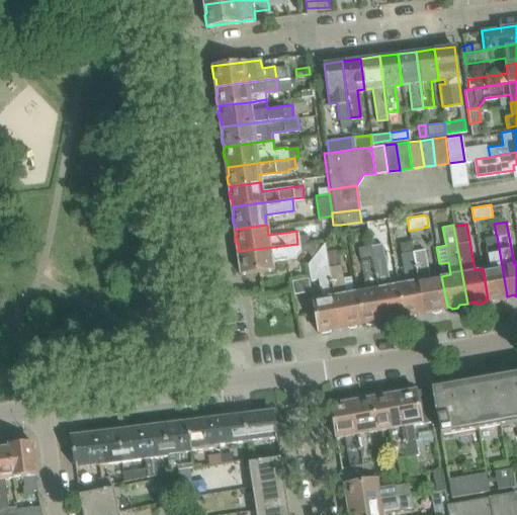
[(491,267),(483,268),(488,299),(489,299),(492,302),(498,301),(500,297),(507,296),(497,236),(496,235),(491,236),(485,237),(491,267)]
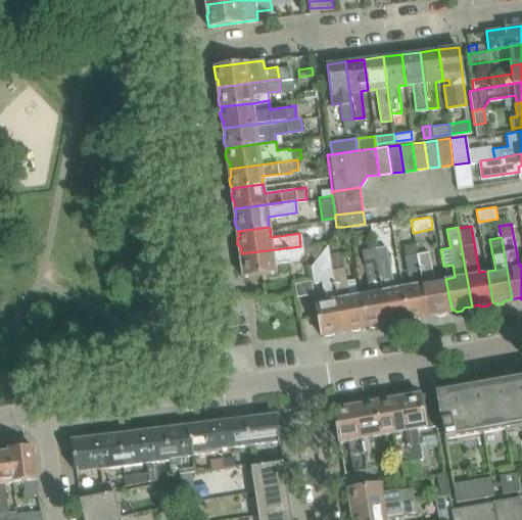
[(315,260),(310,267),(312,276),(312,277),(312,278),(320,276),(324,300),(316,301),(316,303),(321,335),(324,335),(332,333),(334,331),(342,329),(332,269),(330,253),(328,242),(323,249),(315,260)]
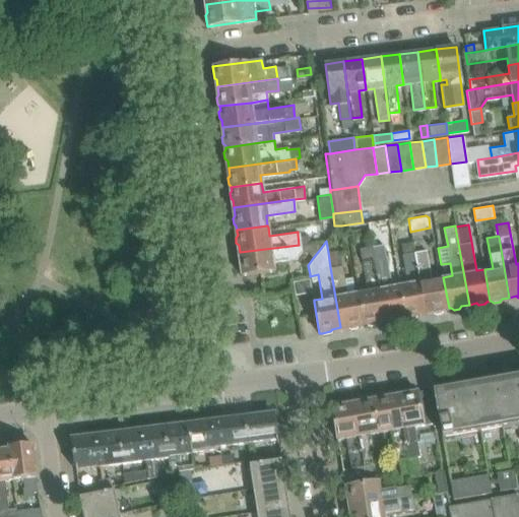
[(315,243),(306,244),(307,250),(313,258),(321,248),(320,242),(315,243)]
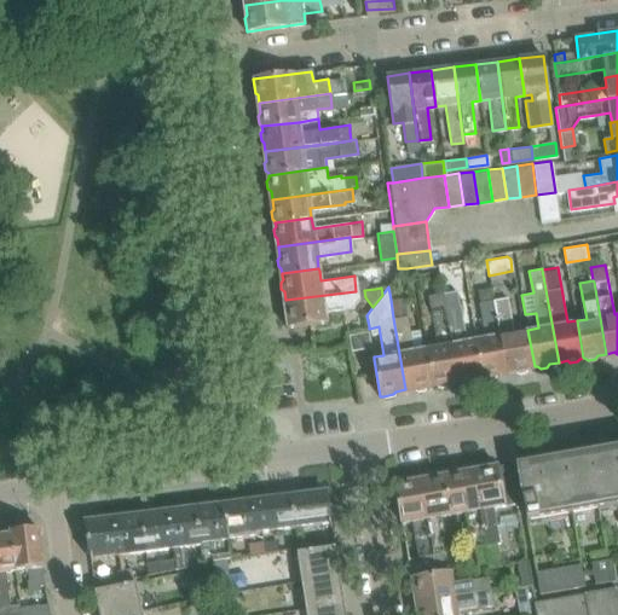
[(485,289),(480,294),(481,302),(494,301),(491,288),(485,289)]
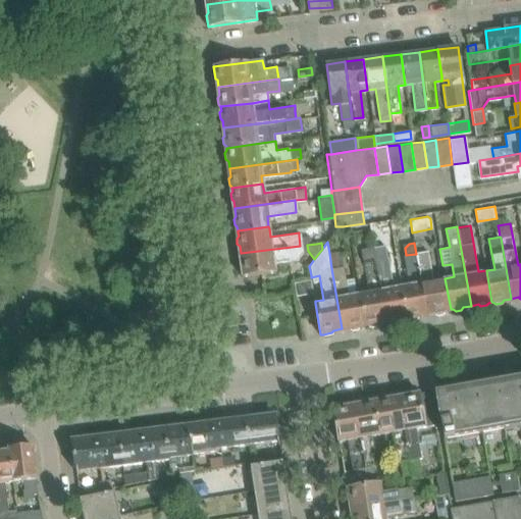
[(384,245),(372,247),(386,321),(393,319),(396,321),(402,320),(404,318),(407,317),(401,286),(392,288),(384,245)]
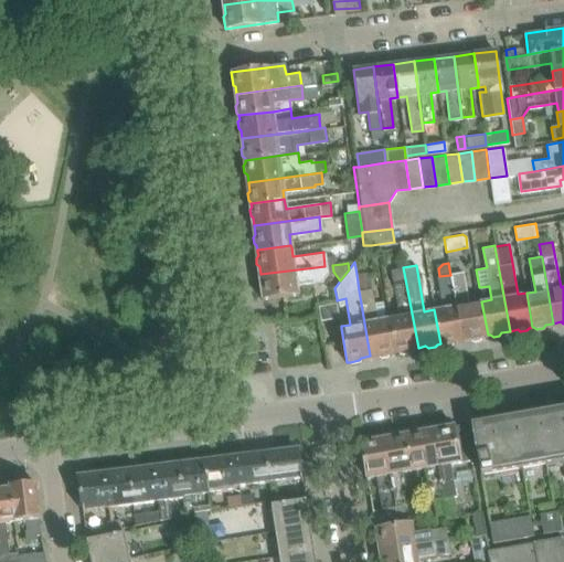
[(262,283),(259,286),(262,298),(282,296),(298,294),(297,285),(321,282),(326,273),(325,266),(261,274),(262,283)]
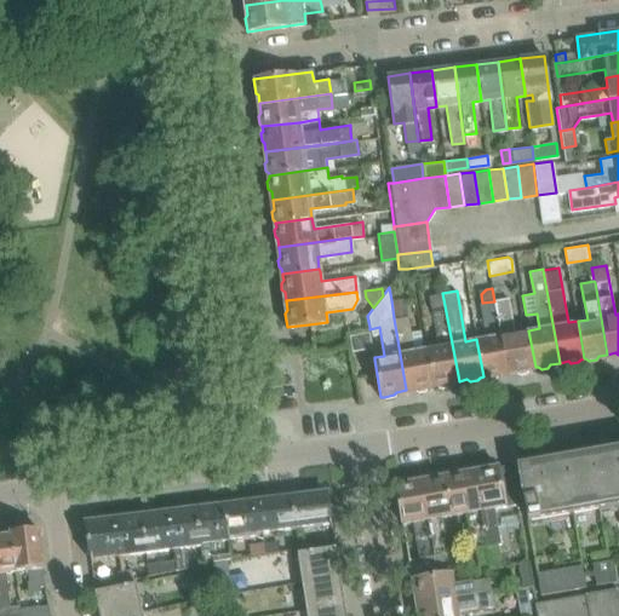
[(459,381),(442,293),(428,295),(430,312),(436,346),(423,349),(429,386),(436,385),(440,387),(447,386),(448,383),(459,381)]
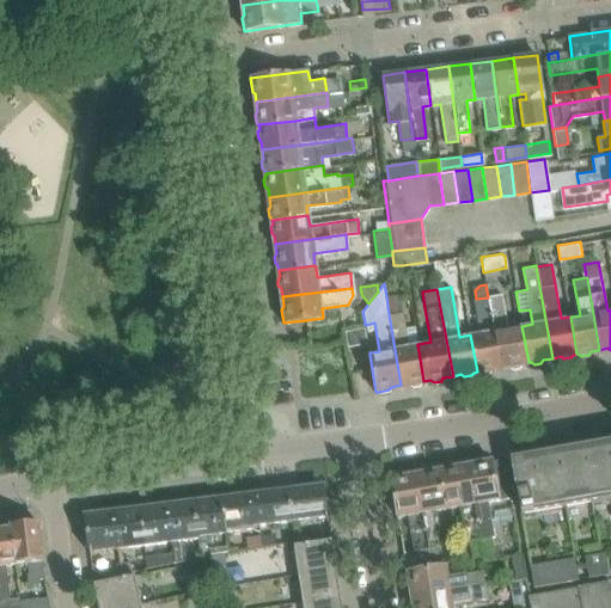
[(397,294),(386,296),(389,314),(401,312),(397,294)]
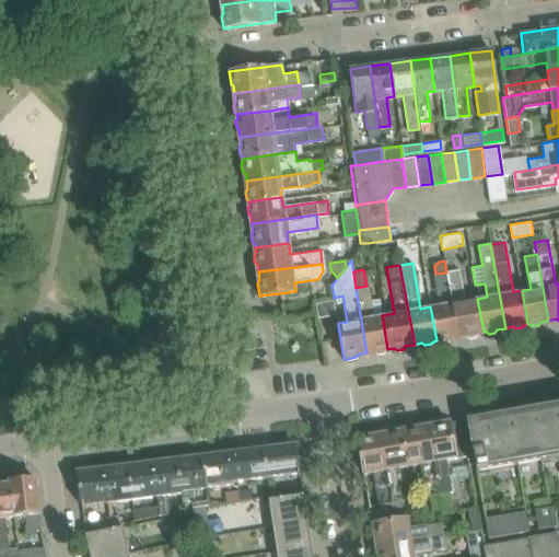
[(477,333),(484,332),(477,299),(473,299),(466,300),(461,269),(446,273),(457,337),(465,335),(468,337),(475,336),(477,333)]
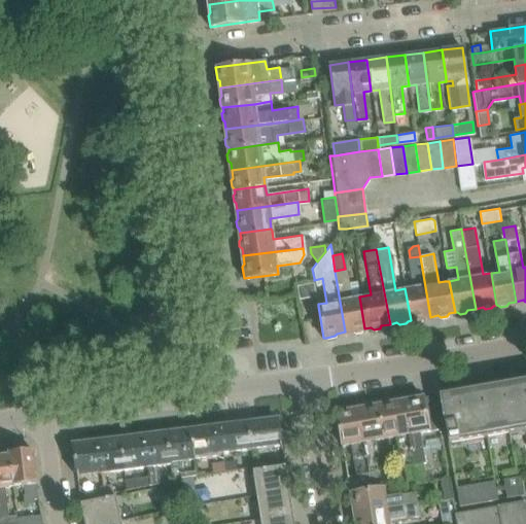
[(405,288),(411,320),(412,320),(415,321),(421,320),(422,318),(430,317),(420,256),(410,257),(408,258),(413,287),(405,288)]
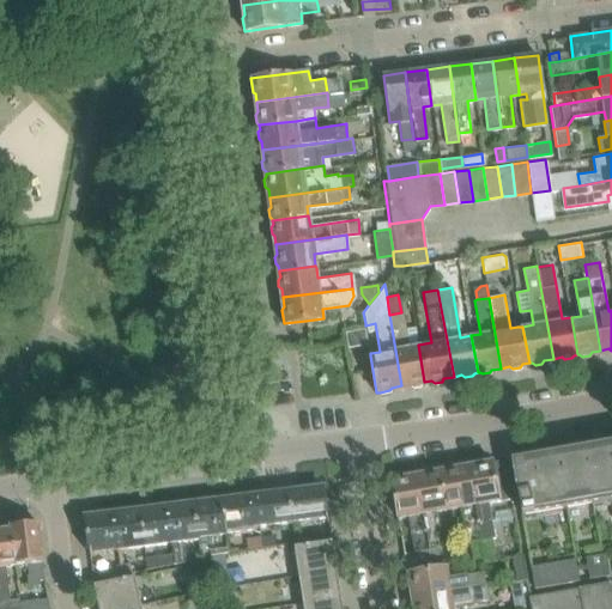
[(401,312),(389,315),(401,385),(410,384),(412,387),(419,385),(422,382),(424,382),(418,345),(414,326),(406,328),(404,312),(401,312)]
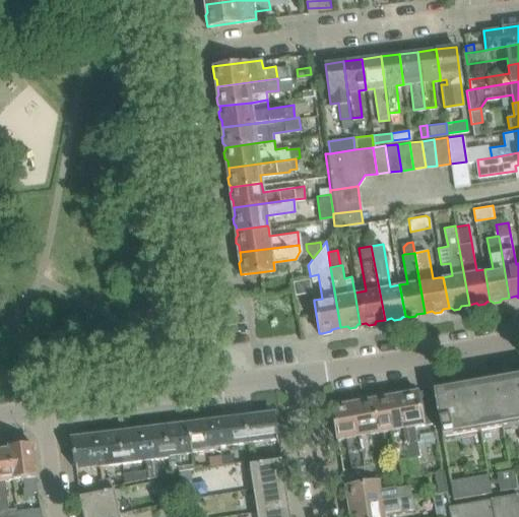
[(305,279),(294,281),(296,293),(307,291),(305,279)]
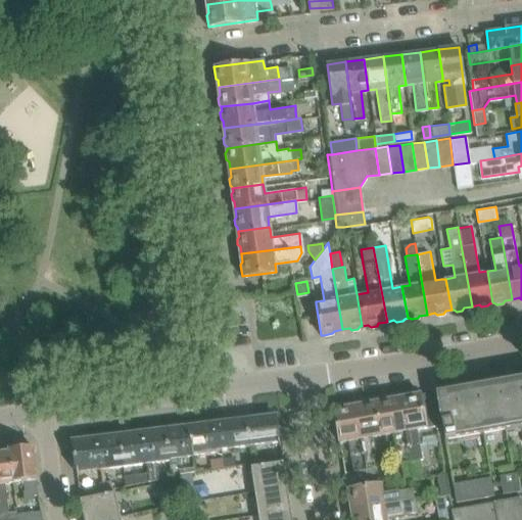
[(34,355),(43,353),(48,352),(47,348),(47,342),(32,343),(34,355)]
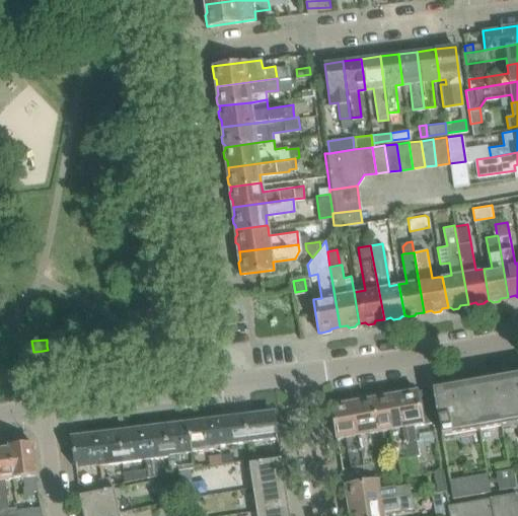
[(503,377),(503,374),(495,375),(495,377),(488,379),(482,380),(482,378),(473,379),(473,381),(465,382),(466,383),(460,384),(459,382),(451,383),(452,385),(445,386),(445,384),(435,386),(436,388),(433,388),(441,434),(517,421),(517,371),(516,372),(517,374),(503,377)]
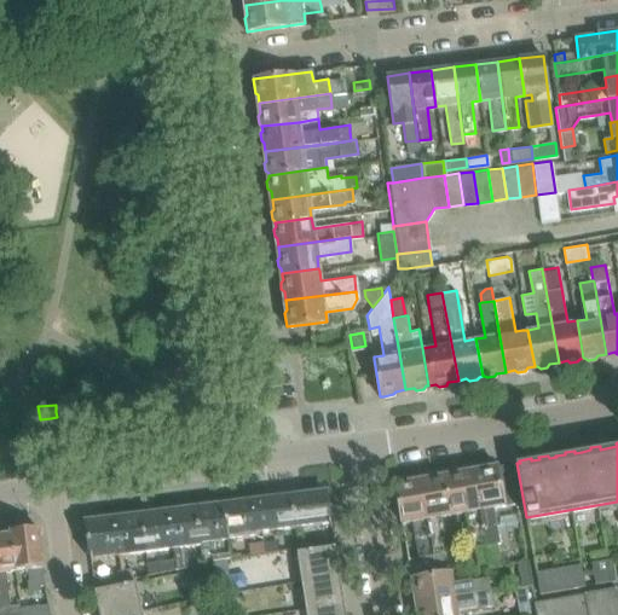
[(481,469),(473,471),(485,544),(489,566),(500,564),(495,543),(500,541),(492,506),(515,502),(508,462),(496,464),(484,466),(481,469)]
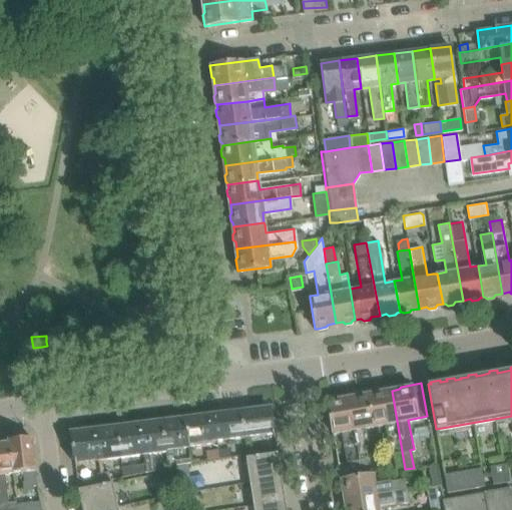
[(402,451),(392,391),(384,392),(382,390),(376,392),(374,394),(371,394),(376,427),(385,426),(390,453),(402,451)]
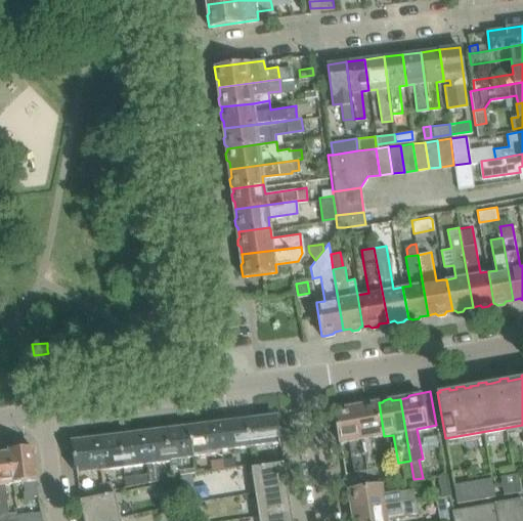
[(362,405),(355,406),(366,471),(375,470),(379,469),(373,438),(384,436),(379,402),(373,403),(371,402),(364,403),(362,405)]
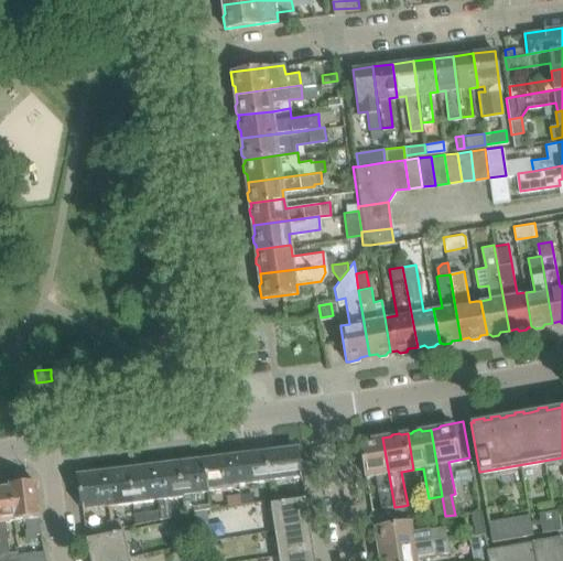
[(361,452),(361,453),(361,454),(363,459),(364,467),(364,468),(365,470),(365,472),(365,473),(365,474),(365,476),(375,475),(380,507),(370,508),(374,527),(398,524),(394,507),(382,438),(374,440),(371,438),(359,440),(359,442),(361,452)]
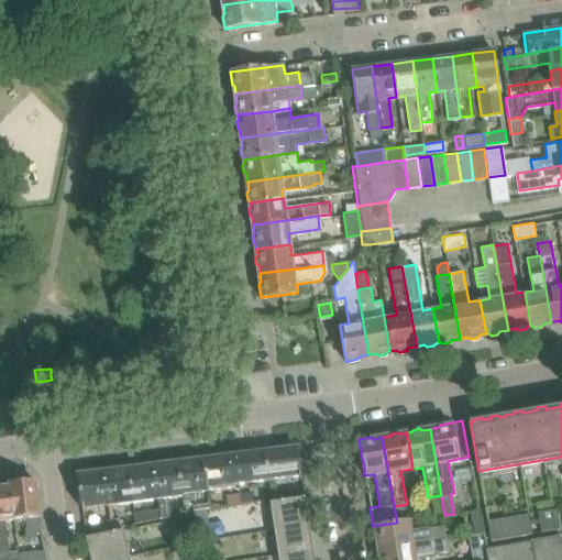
[(295,447),(265,451),(268,479),(300,474),(295,447)]
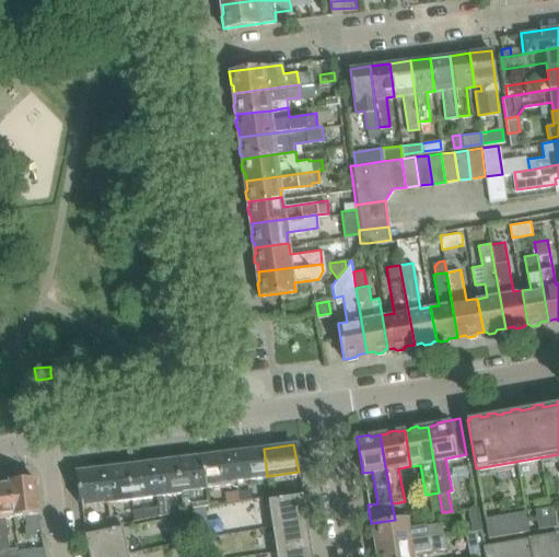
[(267,476),(264,449),(230,452),(233,480),(235,479),(267,476)]
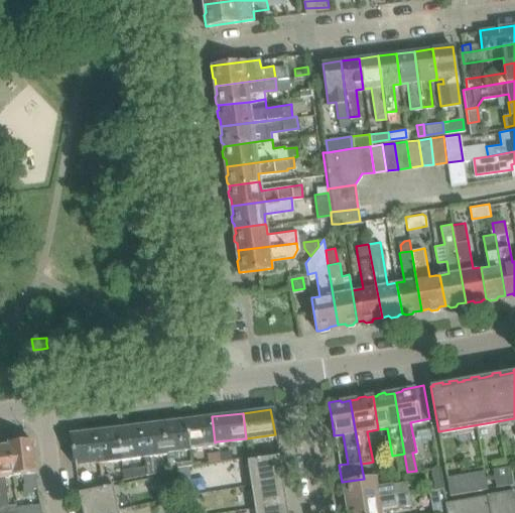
[(212,416),(210,417),(186,420),(190,451),(214,447),(213,442),(215,442),(212,416)]
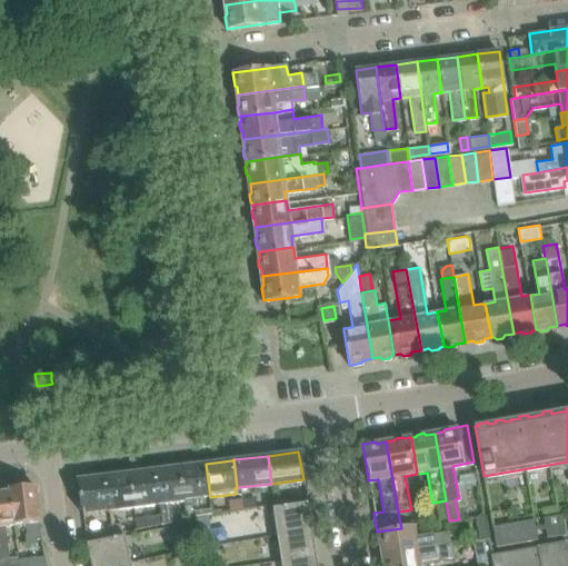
[(210,497),(206,464),(181,466),(185,500),(186,512),(195,510),(195,514),(211,510),(210,497)]
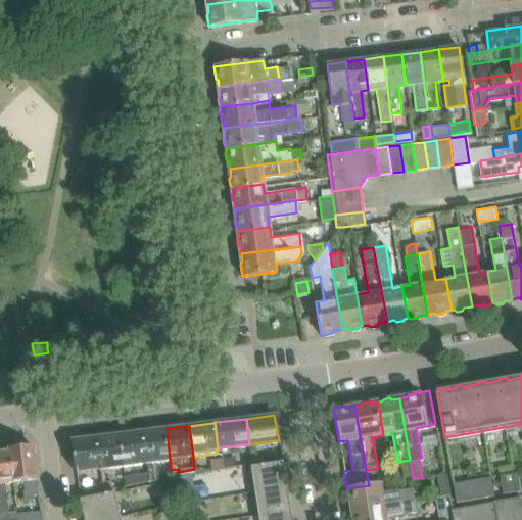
[(170,460),(167,428),(142,431),(145,463),(146,472),(147,480),(158,477),(156,462),(170,460)]
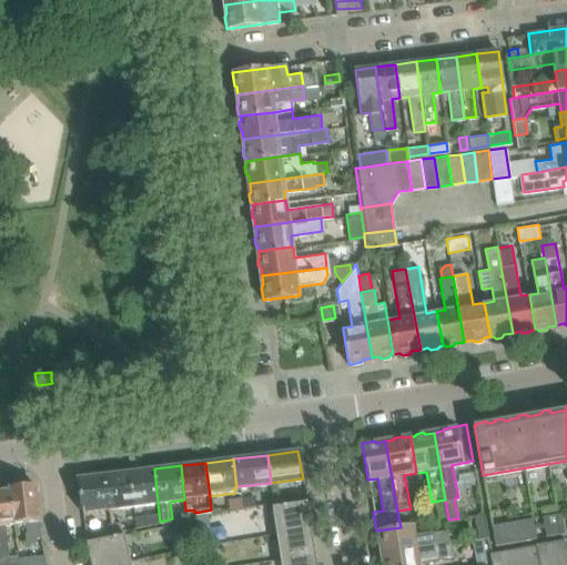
[(158,503),(154,468),(130,472),(134,506),(158,503)]
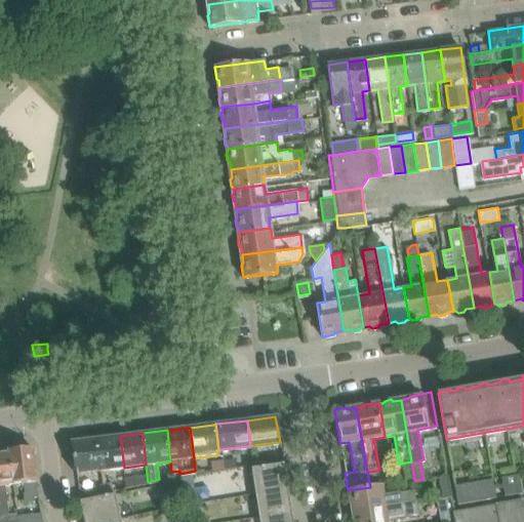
[(124,468),(120,436),(96,439),(101,471),(124,468)]
